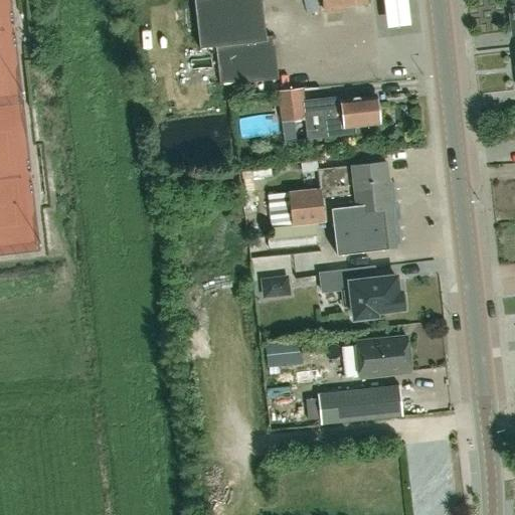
[(220,83),(277,76),(272,35),(267,36),(262,0),(193,0),(199,48),(216,46),(220,83)]
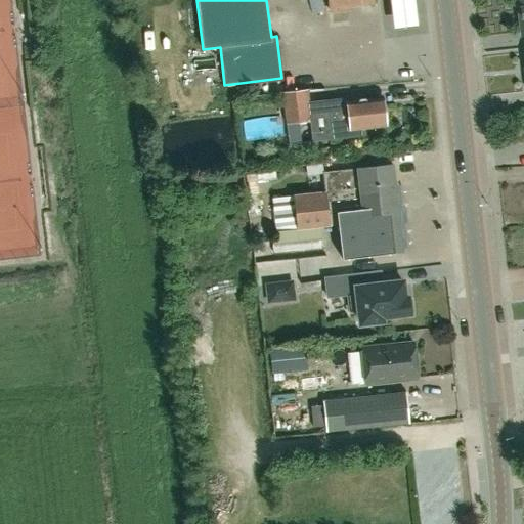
[(310,0),(312,12),(324,11),(322,0),(310,0)]
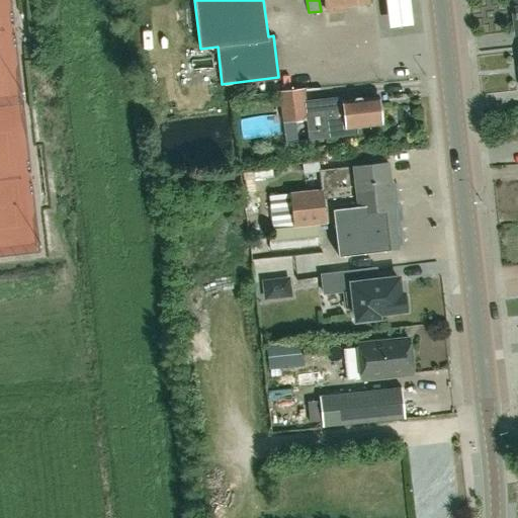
[(345,4),(369,2),(368,0),(324,0),(326,10),(345,8),(345,4)]
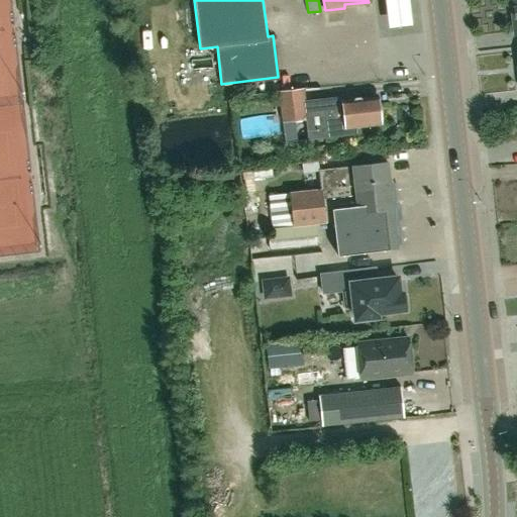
[(408,0),(385,0),(388,28),(411,26),(408,0)]
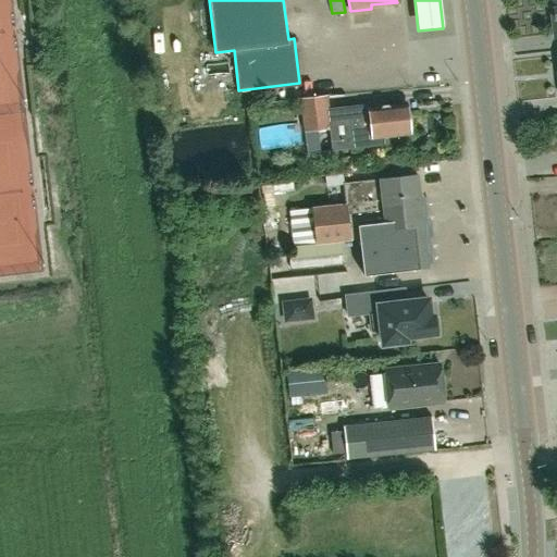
[(304,132),(332,128),(327,95),(299,97),(304,132)]
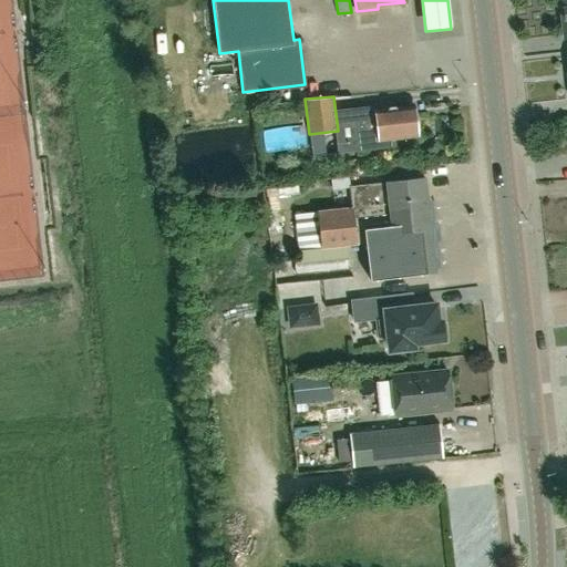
[(394,137),(418,134),(414,105),(390,107),(390,104),(354,109),(360,150),(395,145),(394,137)]
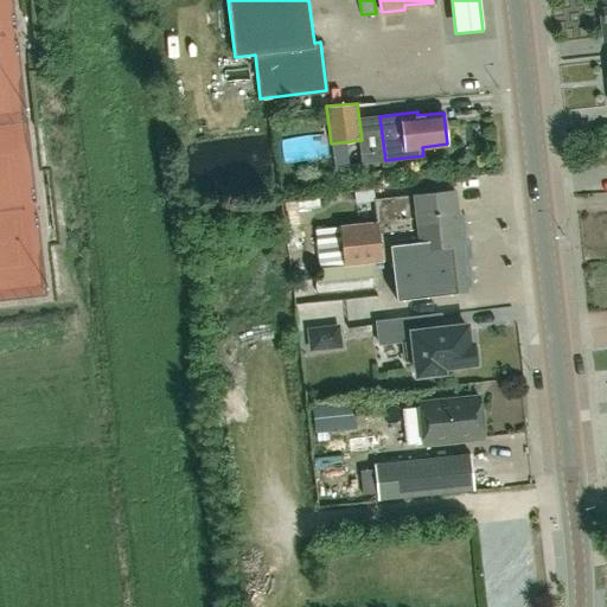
[(383,262),(382,247),(390,246),(397,302),(467,294),(455,193),(414,197),(414,198),(374,203),(376,223),(317,230),(321,269),(321,281),(314,281),(315,293),(374,287),(371,263),(383,262)]
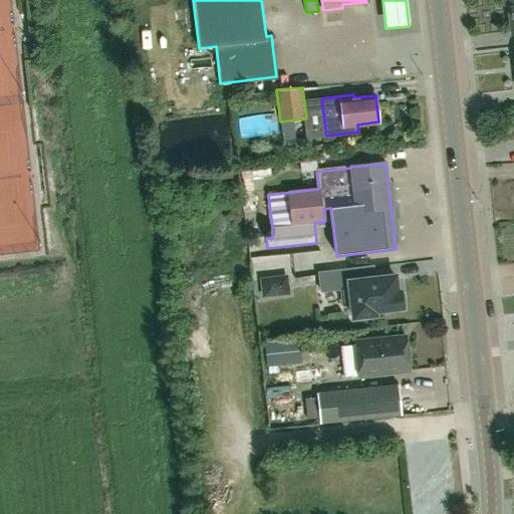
[(262,177),(261,168),(241,171),(244,192),(254,190),(252,178),(262,177)]
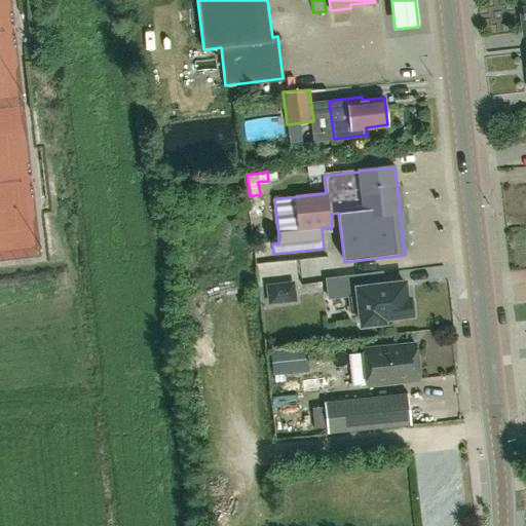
[(360,310),(362,326),(384,324),(383,320),(412,315),(410,299),(406,300),(404,284),(381,287),(380,275),(328,282),(330,297),(350,294),(352,311),(360,310)]
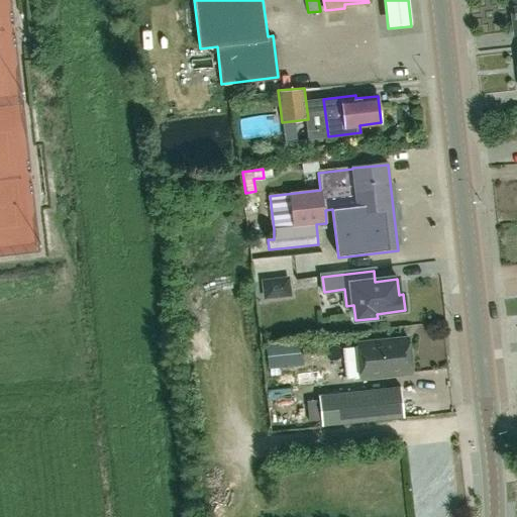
[(291,296),(289,277),(261,280),(264,300),(291,296)]
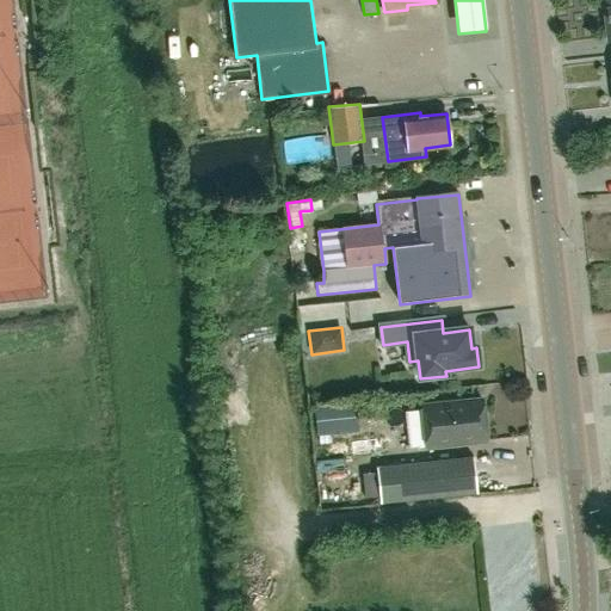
[(423,407),(427,449),(487,442),(482,401),(423,407)]
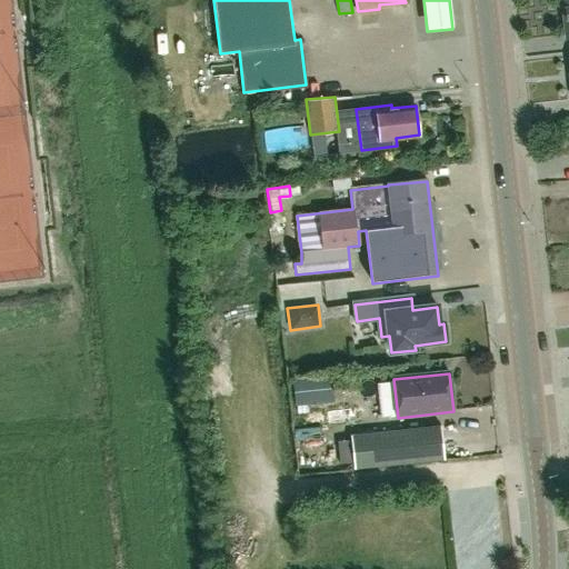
[(343,377),(299,376),(299,407),(342,408),(343,377)]
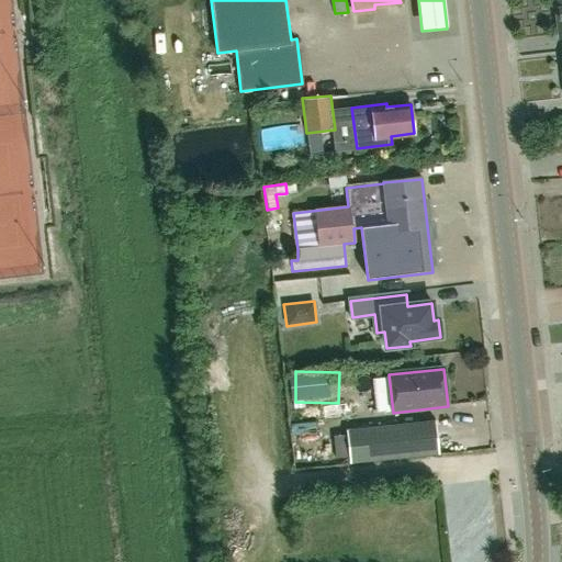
[(349,464),(439,454),(436,422),(346,431),(349,464)]
